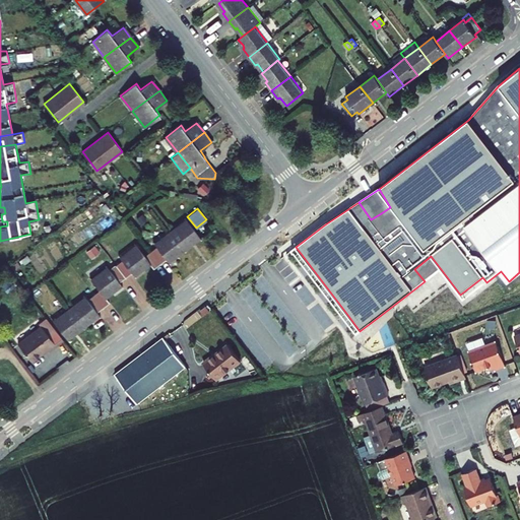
[(186,219),(171,232),(184,249),(199,237),(186,219)]
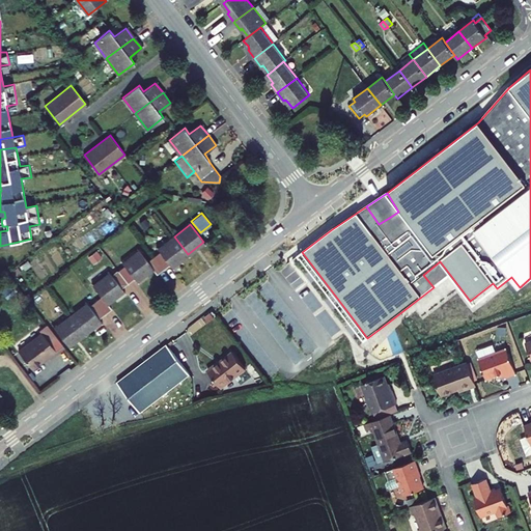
[(169,264),(171,267),(188,254),(174,236),(158,249),(160,252),(154,256),(163,269),(169,264)]
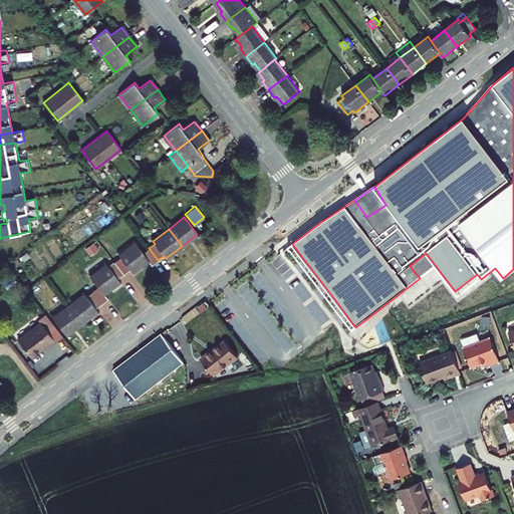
[(130,269),(132,272),(148,260),(143,253),(135,243),(118,255),(120,257),(114,262),(123,274),(130,269)]
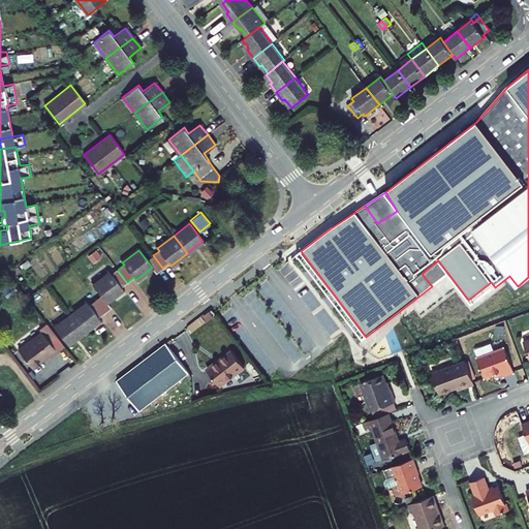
[(153,255),(147,260),(152,268),(156,273),(162,268),(153,255)]
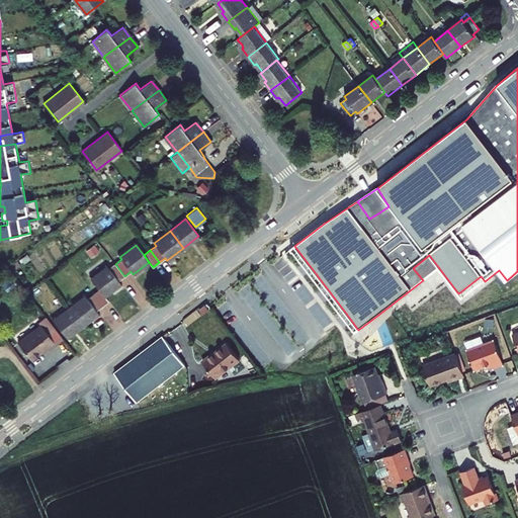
[(429,255),(413,268),(423,280),(439,268),(429,255)]
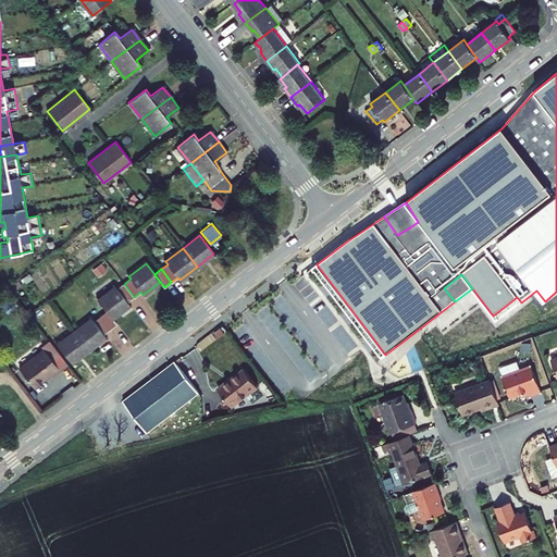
[(98,300),(107,311),(112,318),(130,305),(127,302),(134,297),(124,284),(118,289),(115,286),(98,300)]
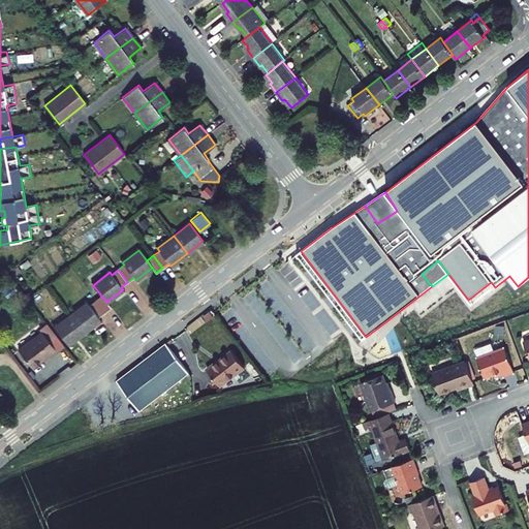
[(106,302),(101,296),(95,300),(104,312),(111,308),(106,302)]
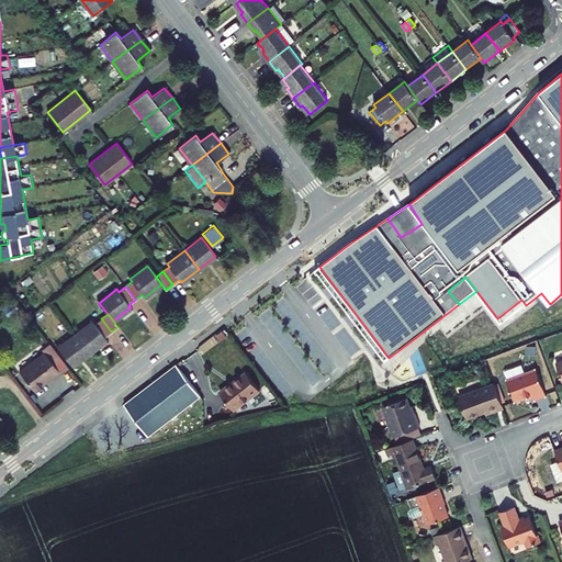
[(92,322),(75,335),(89,352),(107,339),(104,337),(111,332),(101,318),(94,324),(92,322)]
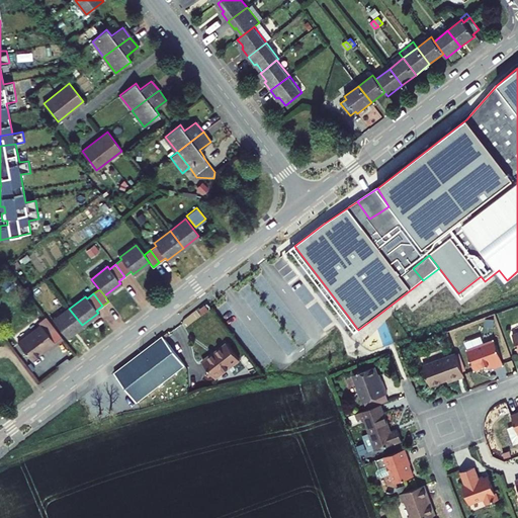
[(54,321),(66,337),(82,325),(69,309),(54,321)]
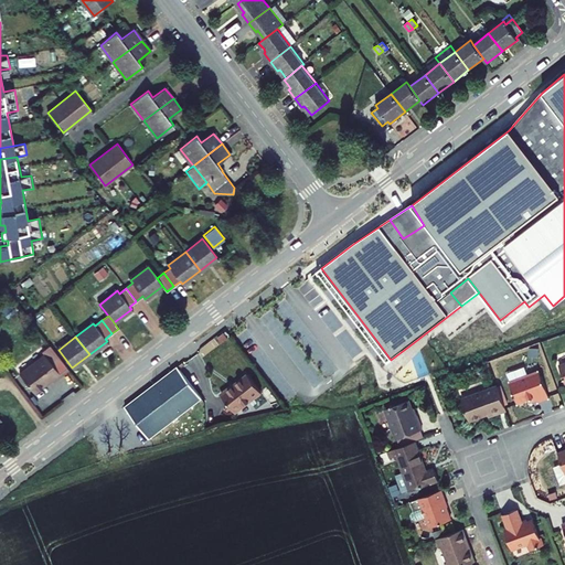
[(67,370),(50,345),(41,351),(44,355),(19,373),(33,392),(51,379),(53,381),(67,370)]
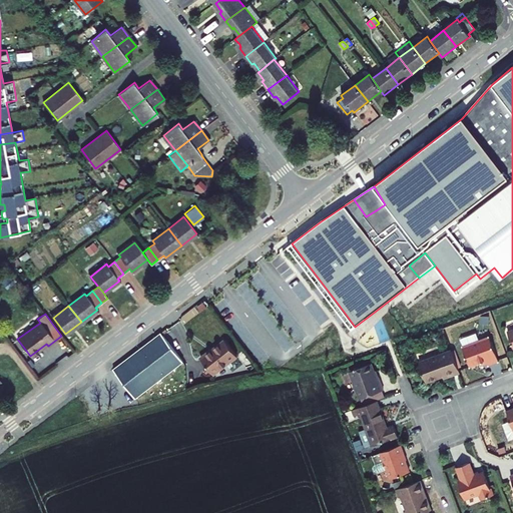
[(113,369),(135,398),(183,362),(161,333),(113,369)]
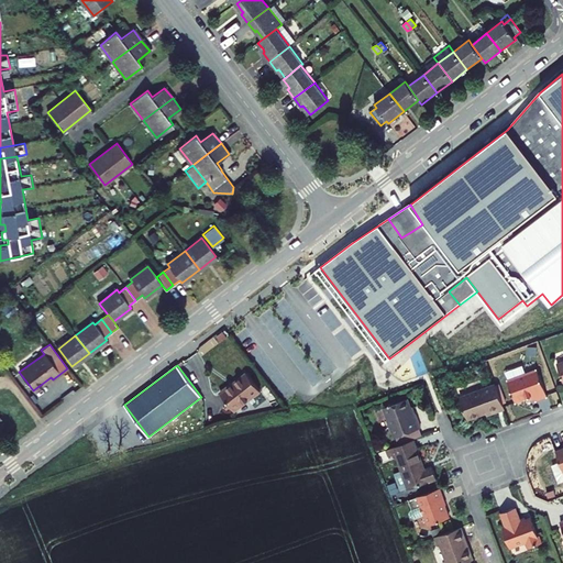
[(508,381),(516,403),(527,398),(534,395),(536,399),(536,400),(548,396),(537,370),(526,374),(522,365),(506,372),(509,379),(508,381)]
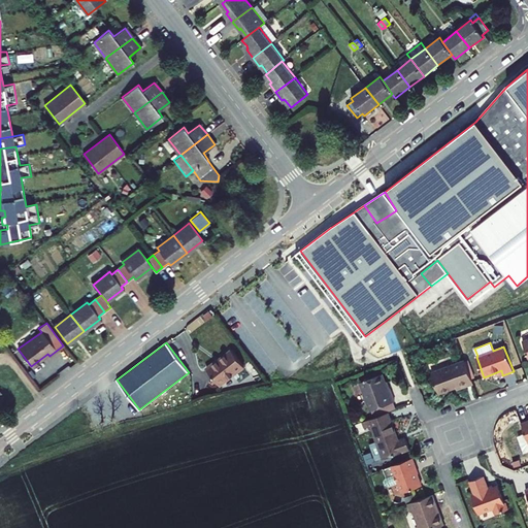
[(220,386),(244,366),(232,350),(207,368),(220,386)]
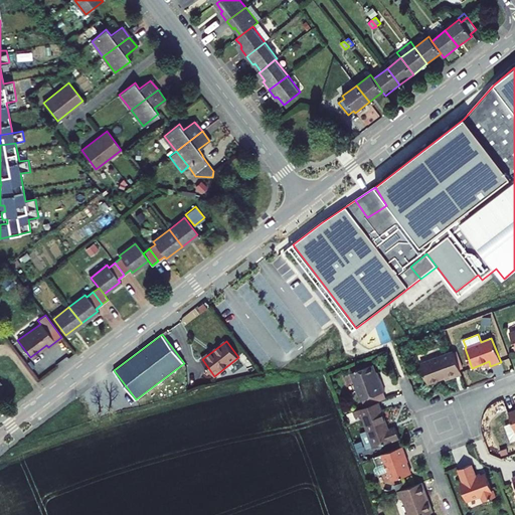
[(454,352),(460,369),(464,368),(457,351),(454,352)]
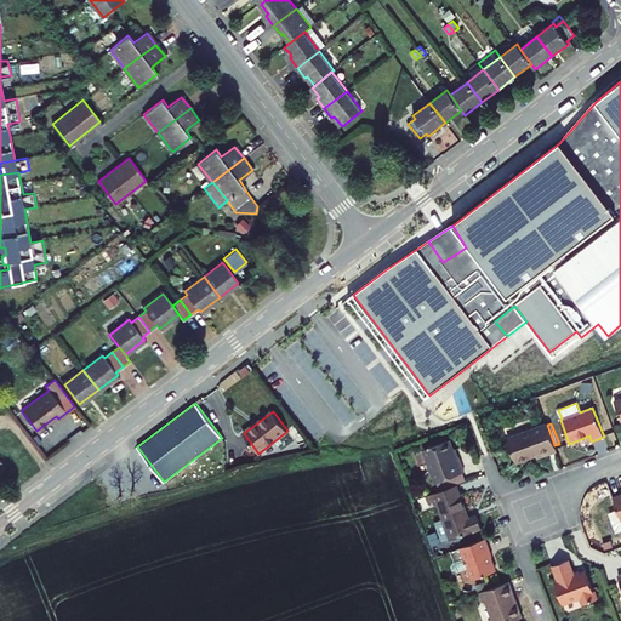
[(557,451),(547,425),(507,439),(516,462),(536,455),(537,459),(557,451)]
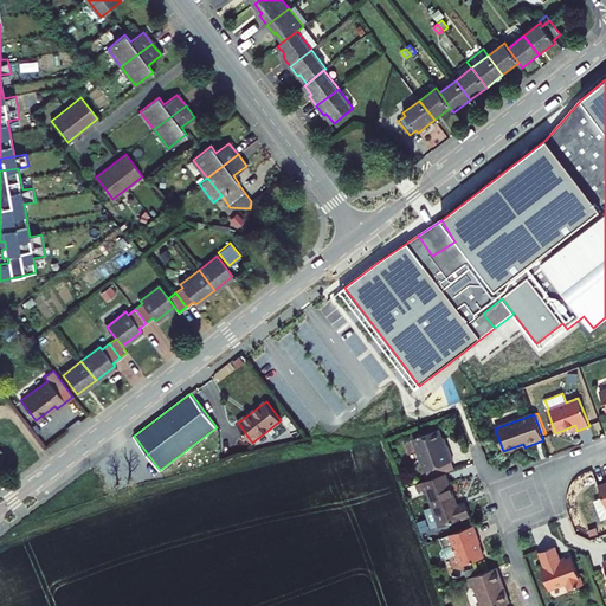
[(413,439),(425,471),(426,471),(452,462),(453,461),(447,445),(445,446),(442,438),(439,430),(413,439)]
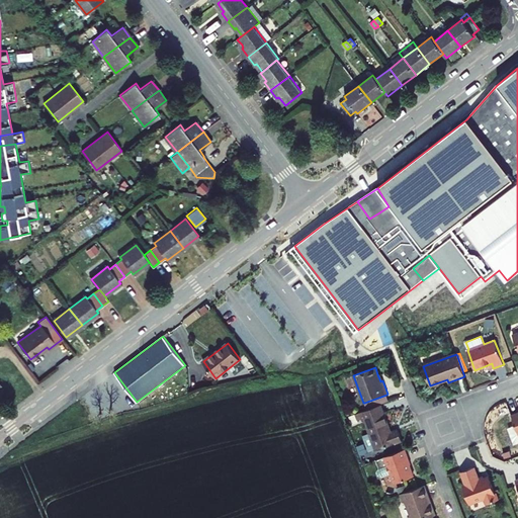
[(364,403),(367,410),(380,405),(390,402),(386,395),(364,403)]
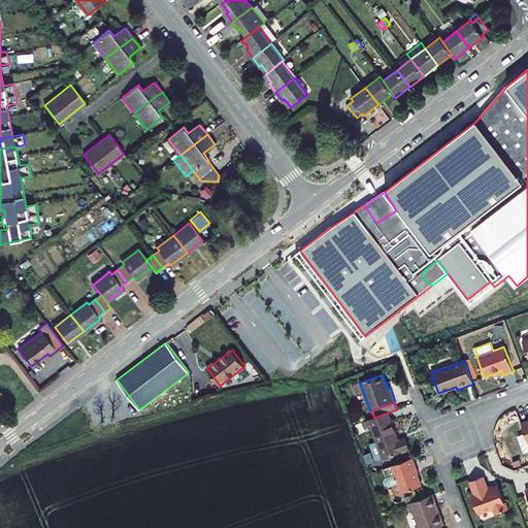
[(374,418),(362,422),(365,428),(371,426),(376,440),(369,443),(375,461),(384,458),(384,459),(409,450),(405,438),(399,440),(388,413),(374,418)]
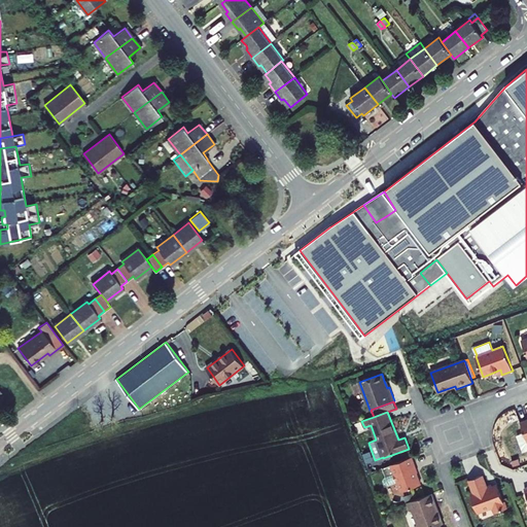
[(526,450),(526,438),(524,432),(517,435),(523,452),(526,450)]
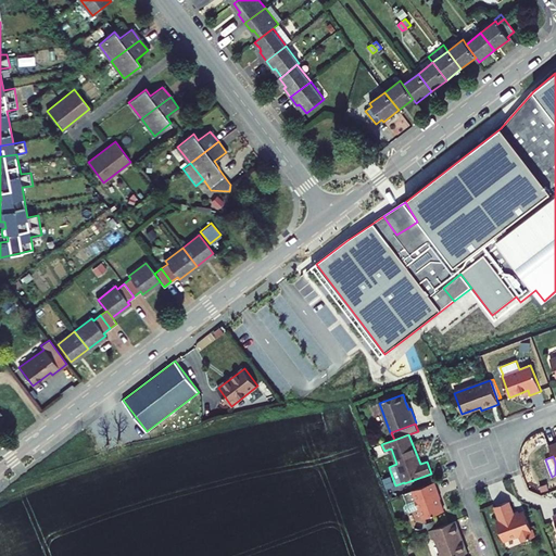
[(434,482),(404,494),(407,503),(405,506),(406,510),(411,512),(419,508),(424,519),(444,512),(437,492),(439,491),(434,482)]
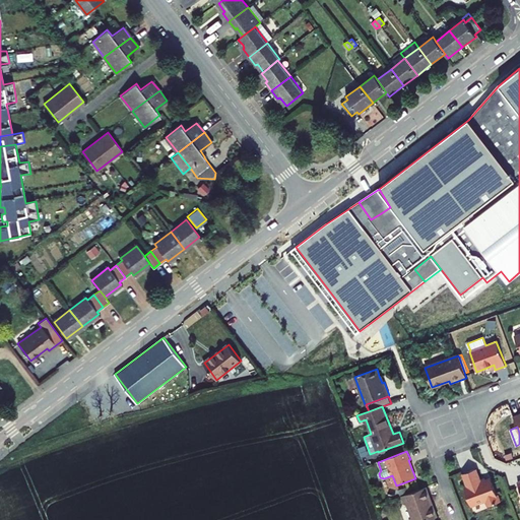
[(500,502),(493,482),(486,479),(485,479),(484,477),(480,479),(476,468),(463,473),(468,486),(465,488),(470,504),(478,501),(481,502),(486,500),(489,506),(500,502)]
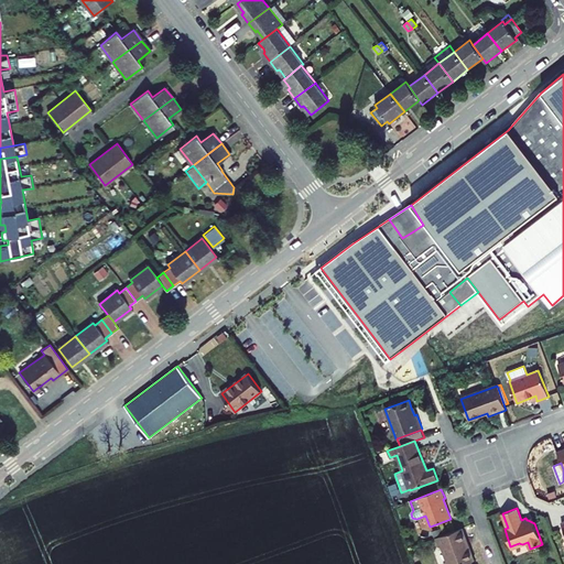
[(465,563),(474,561),(462,529),(435,539),(438,548),(442,546),(448,563),(465,563)]
